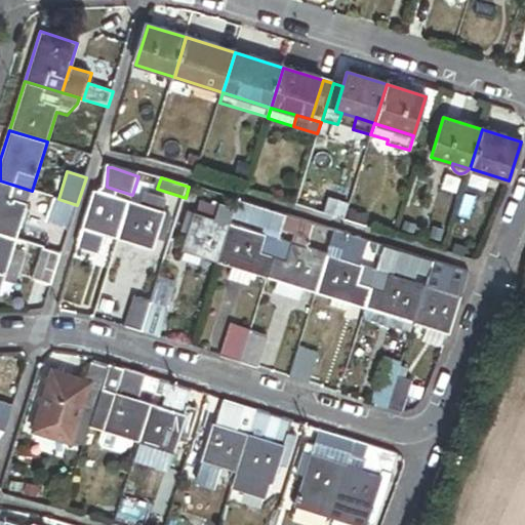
[(0,234),(16,239),(32,191),(0,180),(0,234)]
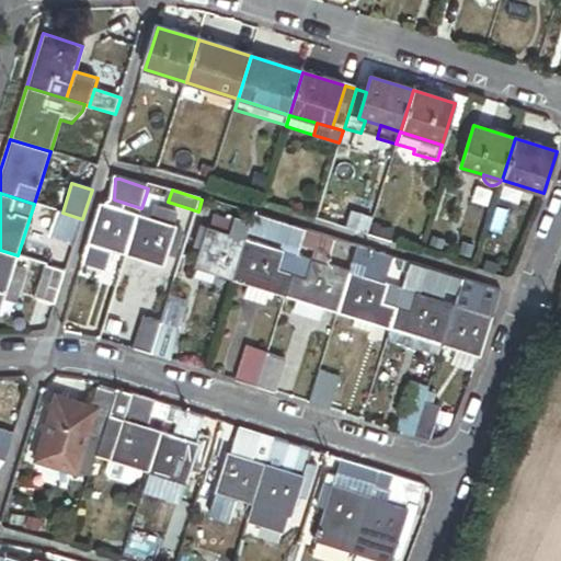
[(127,255),(139,216),(102,205),(90,243),(115,251),(127,255)]
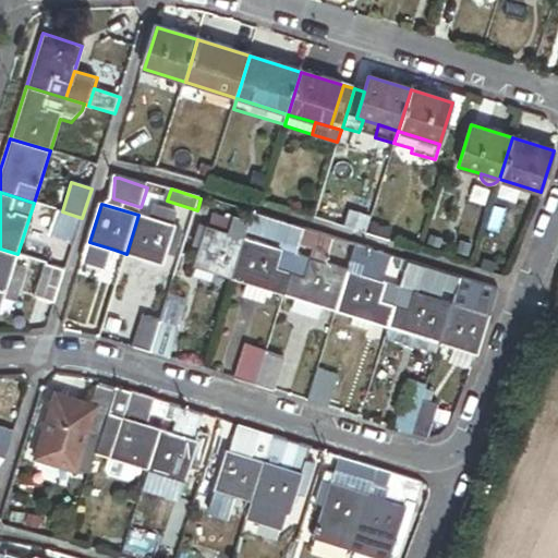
[(74,245),(82,218),(62,211),(59,211),(51,238),(74,245)]
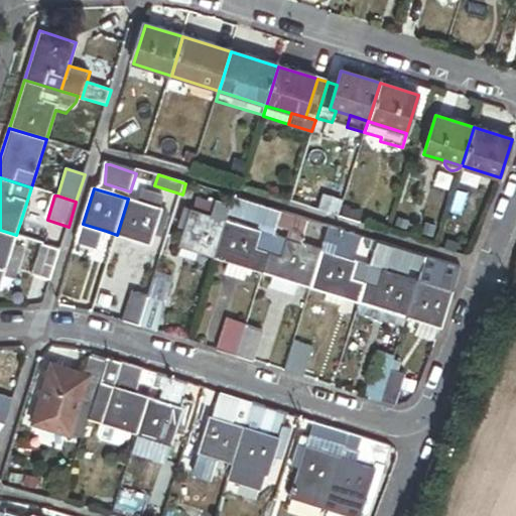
[(282,213),(234,198),(230,210),(278,225),(282,213)]
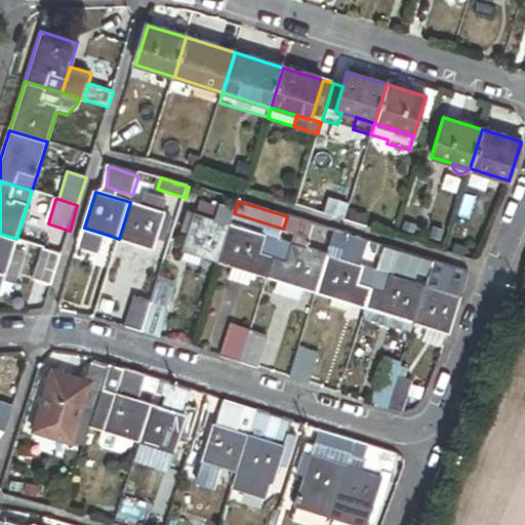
[(165,213),(130,202),(119,239),(134,243),(151,249),(154,249),(165,213)]
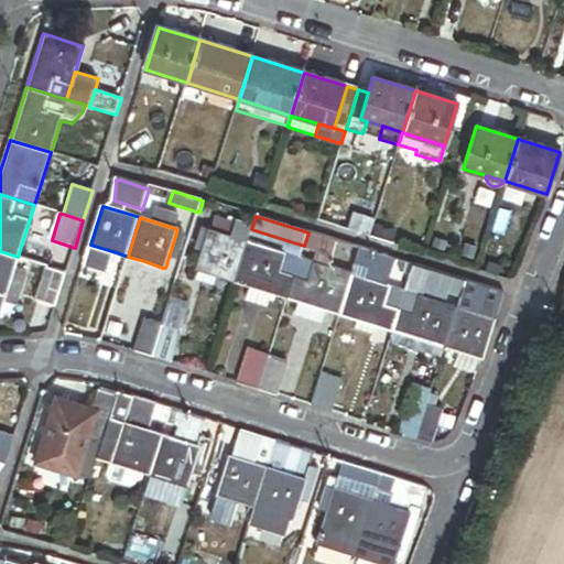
[(235,281),(247,241),(230,237),(234,225),(216,219),(212,231),(209,230),(197,270),(217,275),(235,281)]
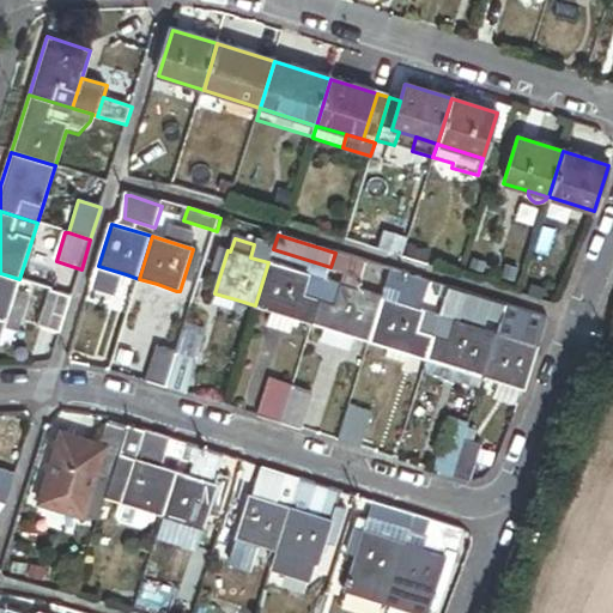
[(369,263),(335,253),(331,267),(327,281),(313,323),(323,327),(352,337),(370,341),(383,299),(360,292),(369,263)]
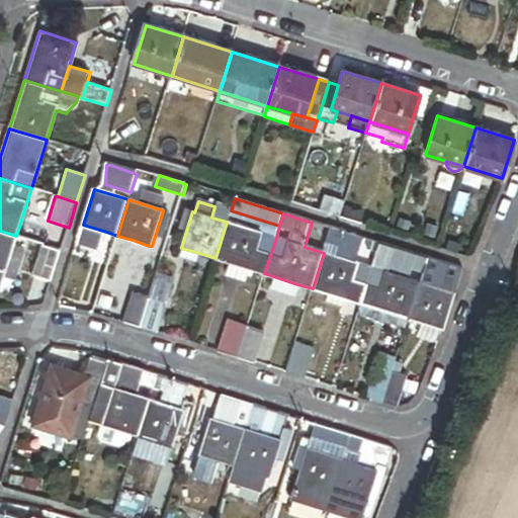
[(276,238),(227,222),(216,258),(231,263),(251,269),(264,273),(276,238)]
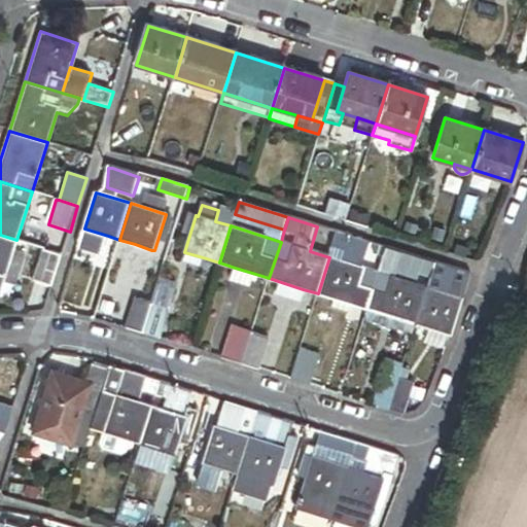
[(102,254),(108,236),(84,229),(78,247),(102,254)]
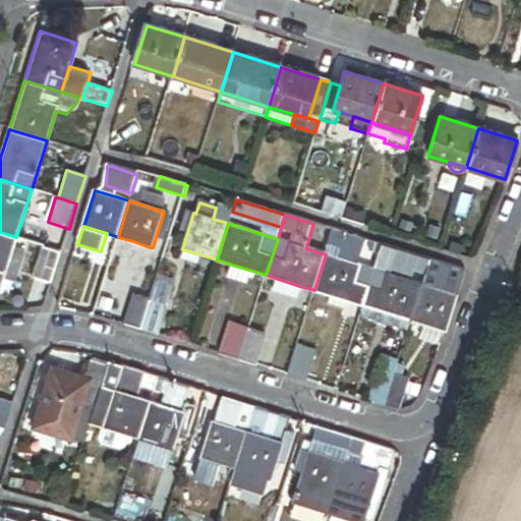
[(333,230),(326,254),(357,265),(362,246),(355,237),(333,230)]
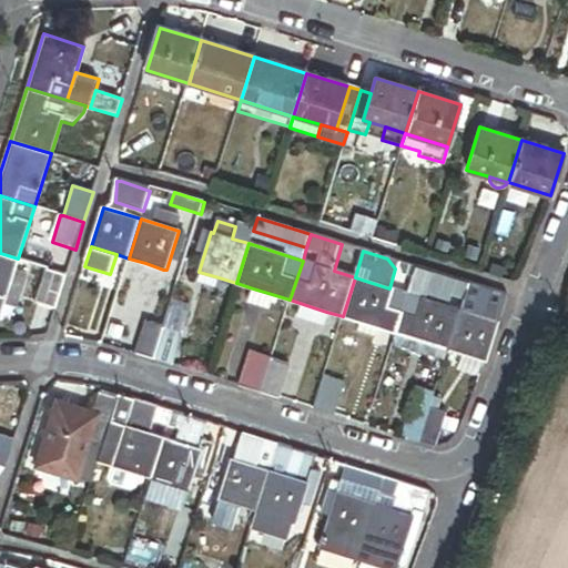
[(13,272),(18,259),(0,253),(0,315),(3,305),(7,294),(18,297),(24,275),(13,272)]
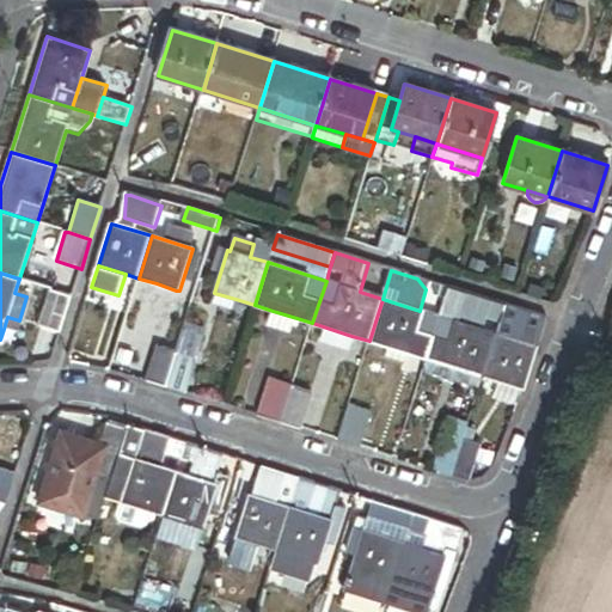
[(157,283),(154,292),(173,299),(176,291),(157,283)]
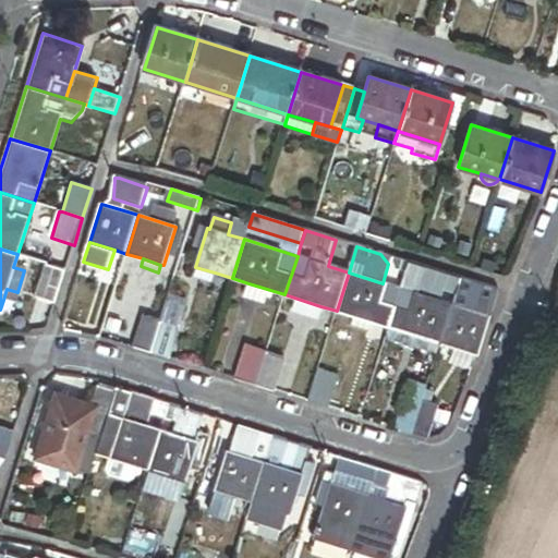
[(461,279),(409,263),(400,289),(415,293),(452,305),(458,290),(461,279)]
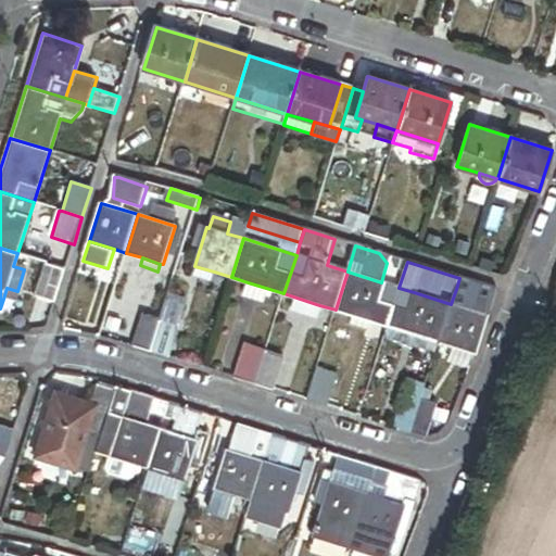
[(55,303),(65,270),(49,265),(38,298),(55,303)]
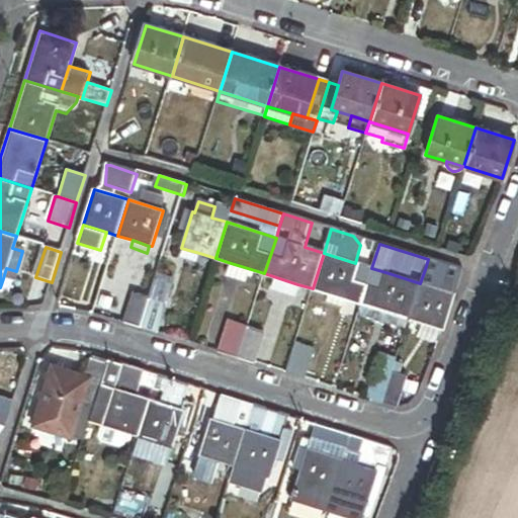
[(199,253),(181,248),(178,258),(196,263),(199,253)]
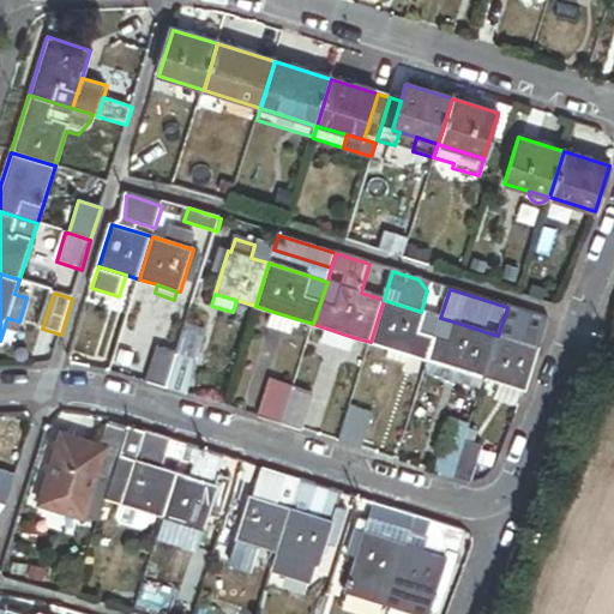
[(421,312),(384,300),(371,342),(389,348),(408,354),(427,360),(434,337),(419,332),(425,313),(421,312)]
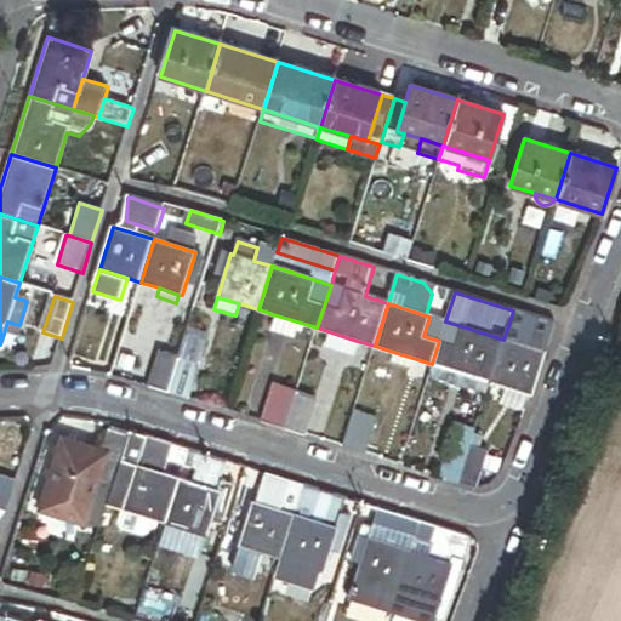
[(545,320),(513,311),(510,323),(517,325),(512,342),(545,353),(552,330),(552,329),(552,328),(552,326),(552,325),(551,324),(551,323),(550,322),(548,322),(546,320),(545,320)]
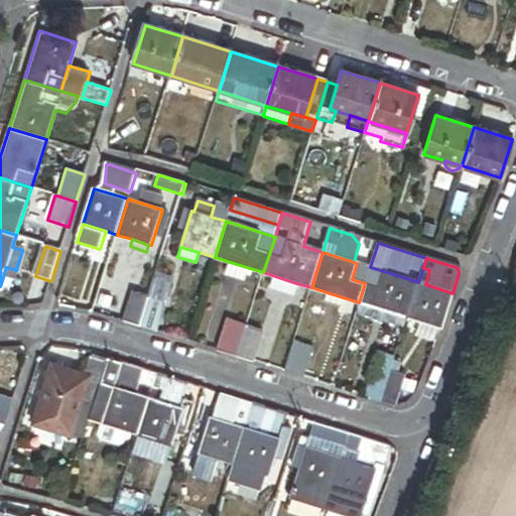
[(250,268),(230,262),(227,272),(246,278),(250,268)]
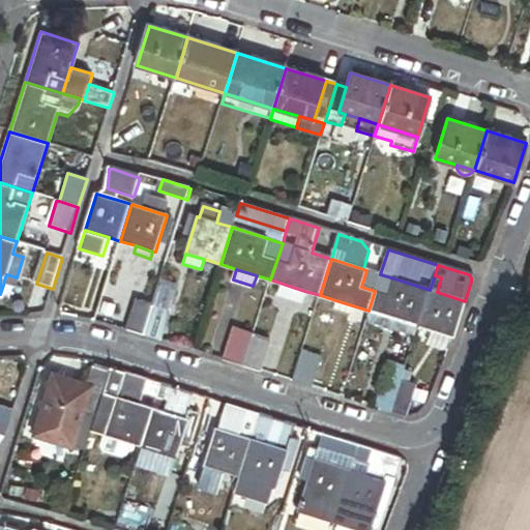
[(375,291),(380,274),(366,270),(361,287),(375,291)]
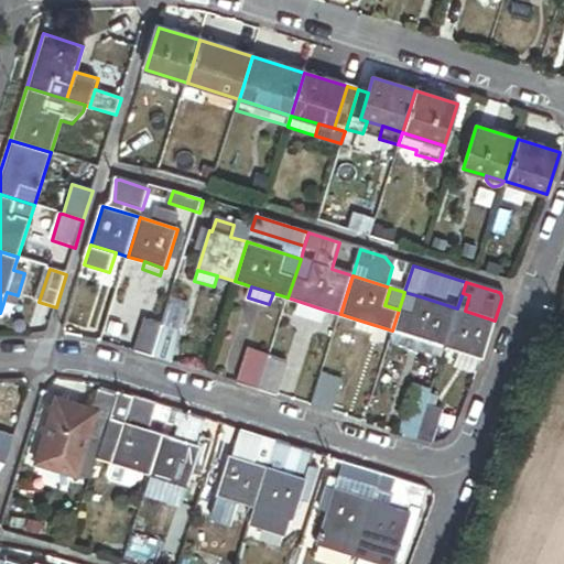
[(7,292),(3,303),(14,306),(18,295),(7,292)]
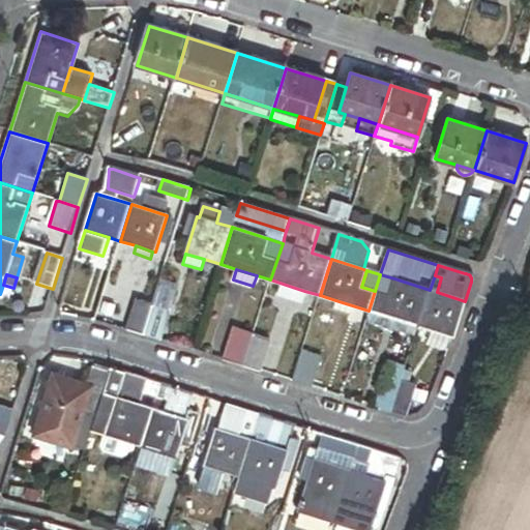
[(394,278),(380,274),(375,291),(388,295),(394,278)]
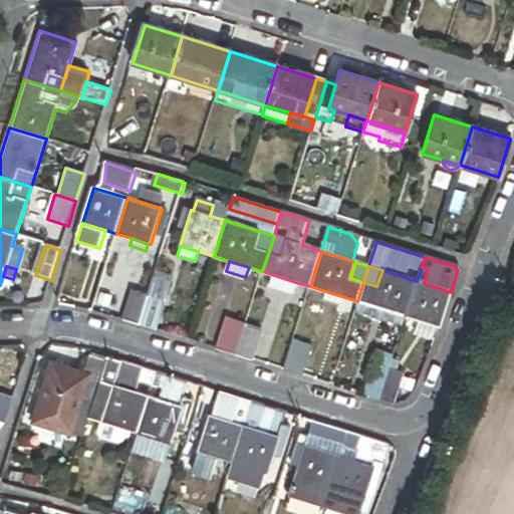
[(428,269),(422,267),(417,281),(424,283),(428,269)]
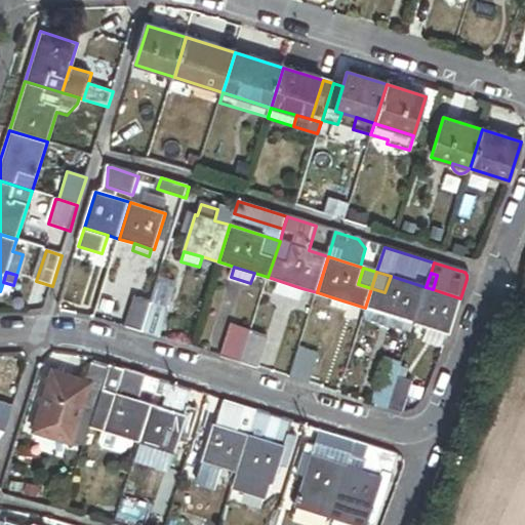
[(371,288),(365,308),(414,323),(426,287),(391,276),(385,292),(371,288)]
